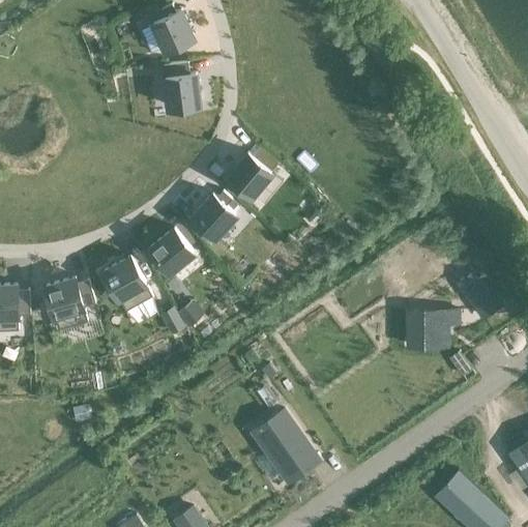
[(152,23),(165,51),(167,50),(168,51),(178,46),(178,45),(193,38),(180,10),(152,23)]
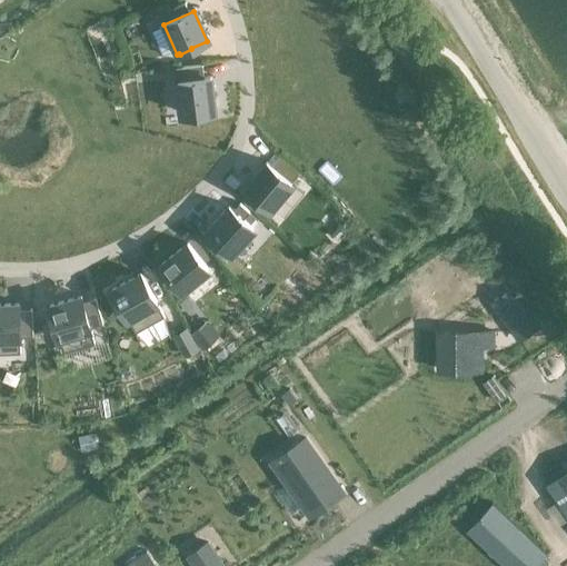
[(178,99),(180,117),(214,112),(209,79),(176,83),(177,87),(175,87),(177,99),(178,99)]
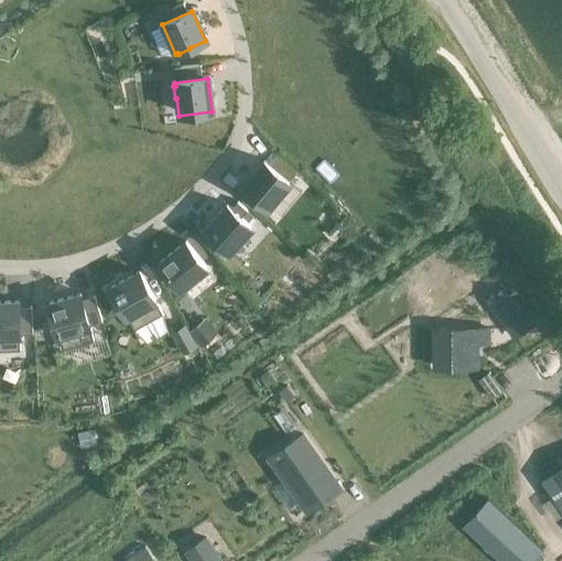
[(268,166),(262,163),(241,187),(255,198),(254,200),(263,208),(265,207),(267,209),(296,174),(276,157),(268,166)]
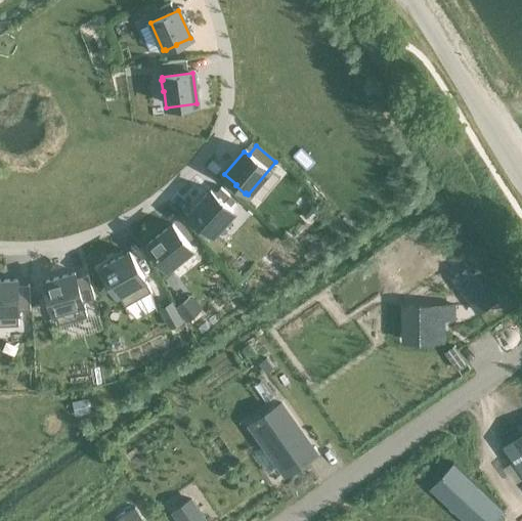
[(219,190),(214,197),(223,205),(228,199),(219,190)]
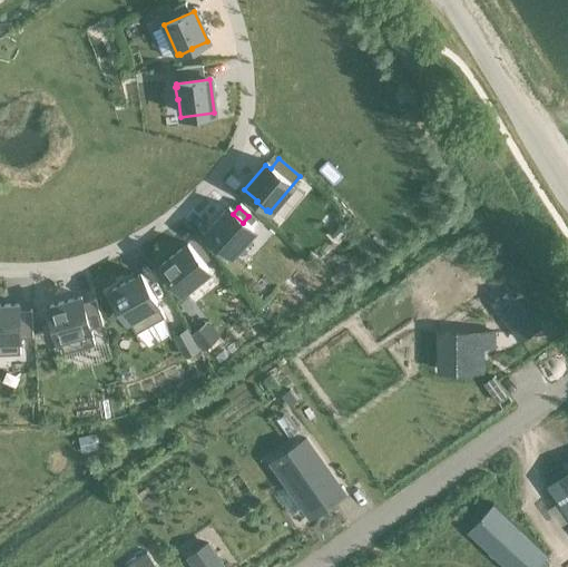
[(228,254),(229,255),(253,231),(228,208),(205,233),(218,245),(217,246),(227,255),(228,254)]
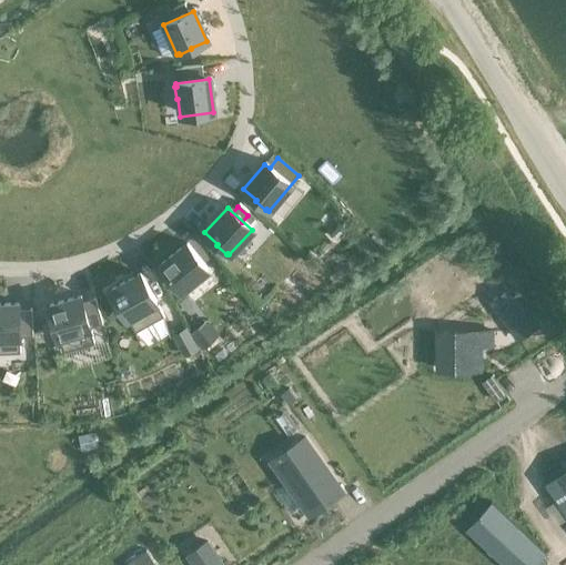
[(185,245),(160,266),(171,280),(170,280),(178,291),(179,290),(181,292),(206,271),(185,245)]
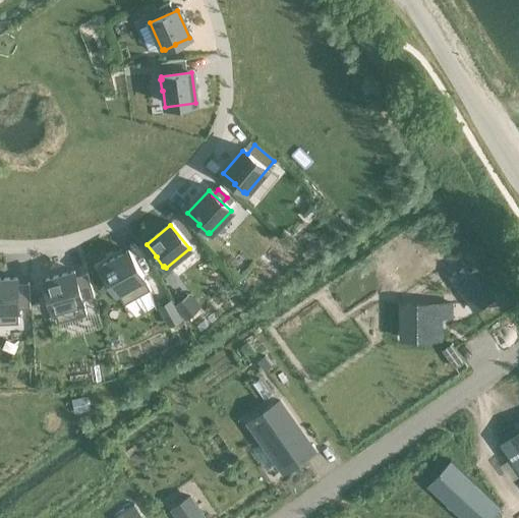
[(127,252),(101,268),(107,279),(106,279),(114,293),(115,293),(123,306),(150,291),(127,252)]
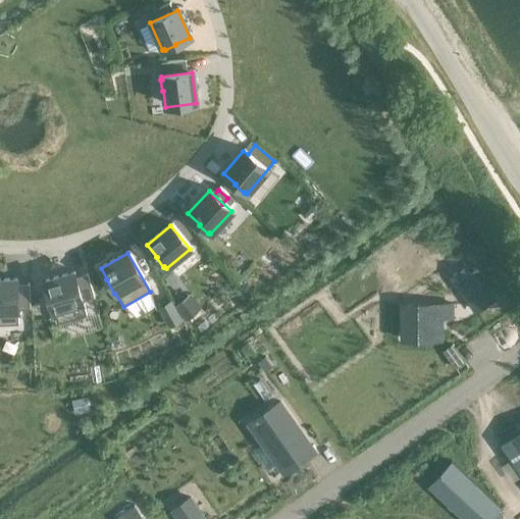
[(467,268),(451,279),(474,313),(490,301),(467,268)]
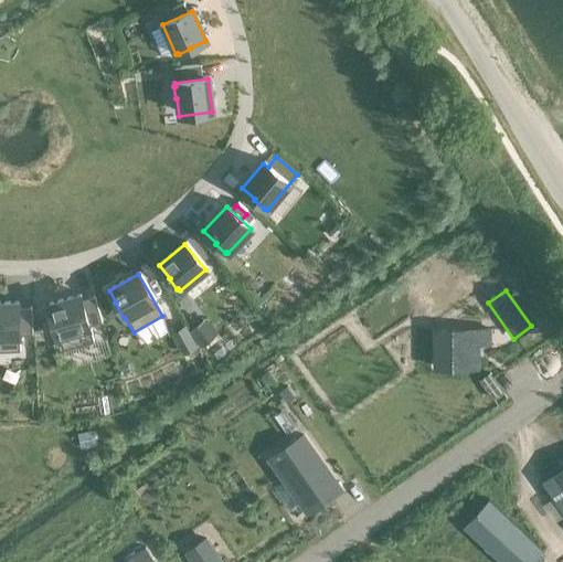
[(56,337),(61,352),(93,343),(80,296),(48,306),(52,319),(50,320),(55,337),(56,337)]
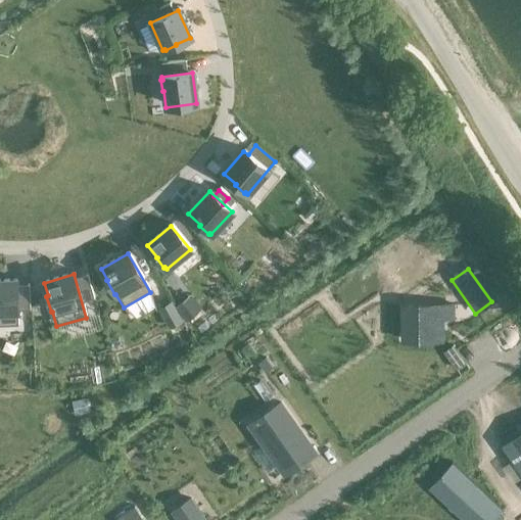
[(0,327),(17,326),(15,281),(0,282),(0,327)]
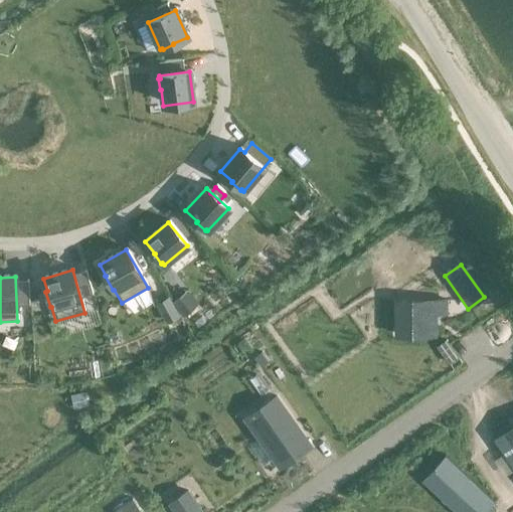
[(185,294),(172,304),(183,318),(196,308),(185,294)]
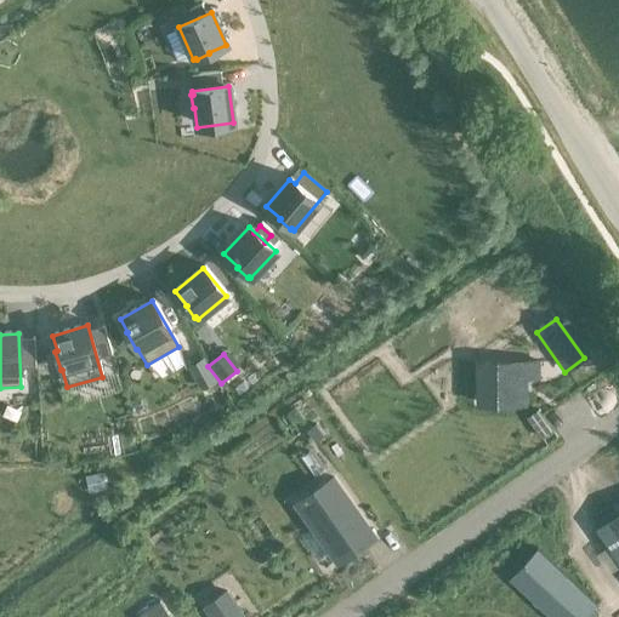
[(203,360),(189,369),(202,392),(216,383),(203,360)]
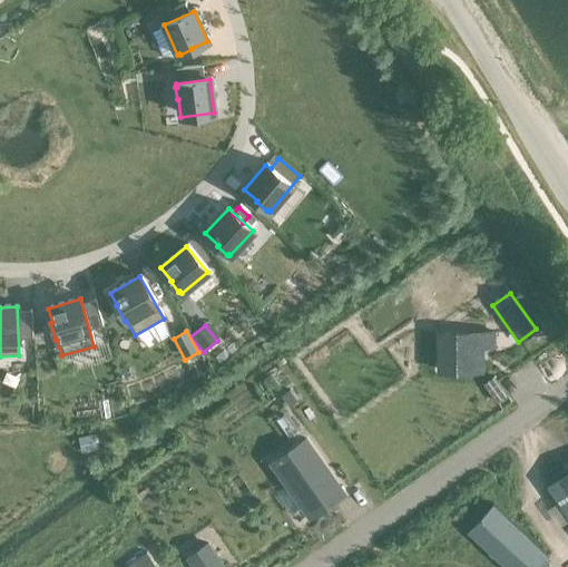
[(492,335),(438,335),(438,373),(472,373),(472,349),(492,349),(492,335)]
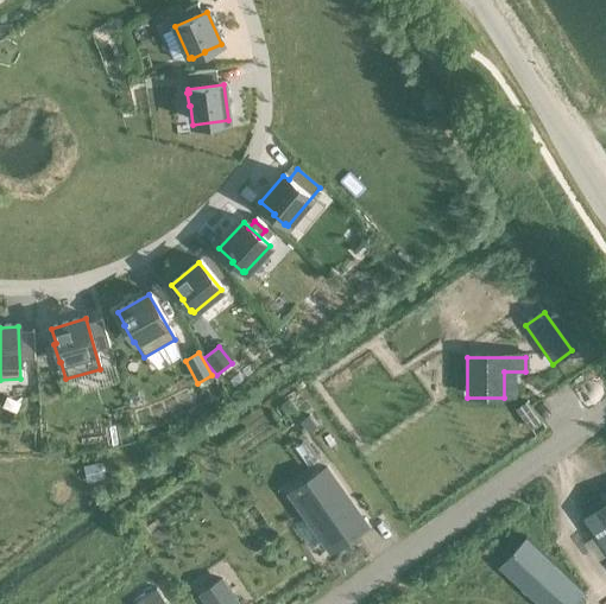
[(524,405),(515,412),(529,432),(540,425),(524,405)]
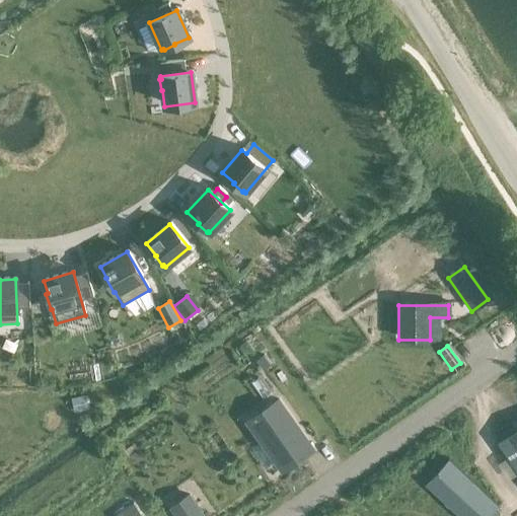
[(263,358),(255,363),(264,372),(270,368),(263,358)]
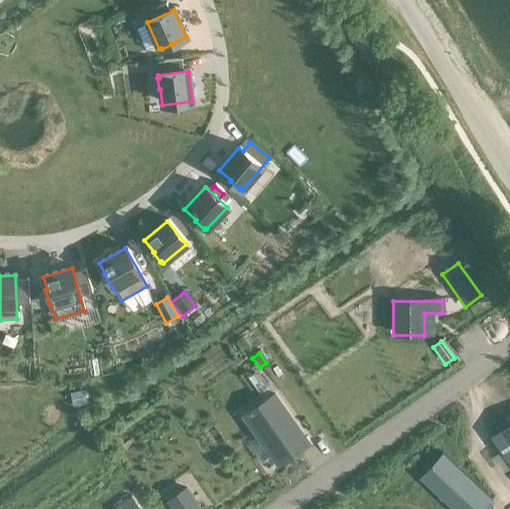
[(69,395),(72,408),(85,405),(82,392),(69,395)]
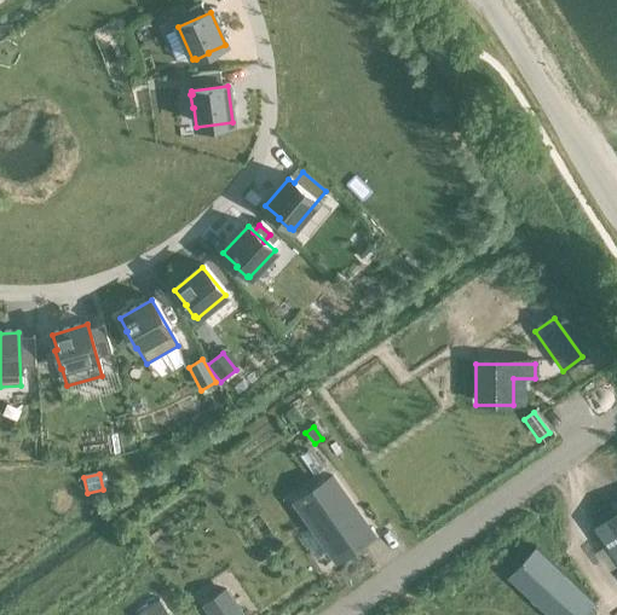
[(294,504),(336,563),(372,538),(330,479),(294,504)]
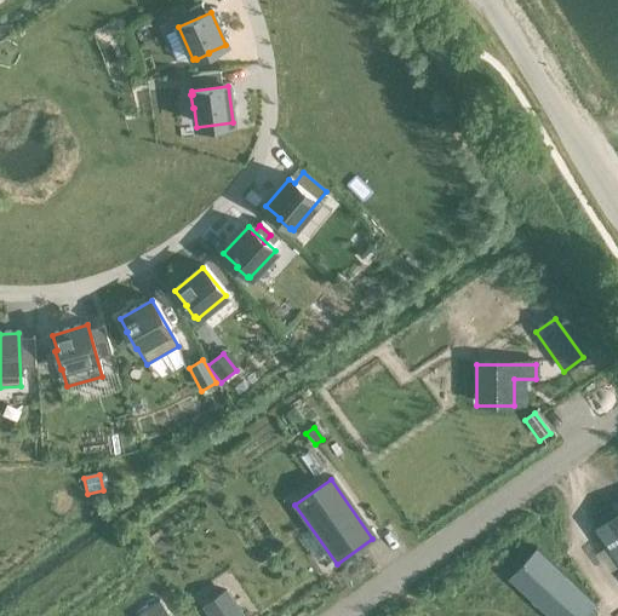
[(617,511),(594,529),(617,563),(617,511)]
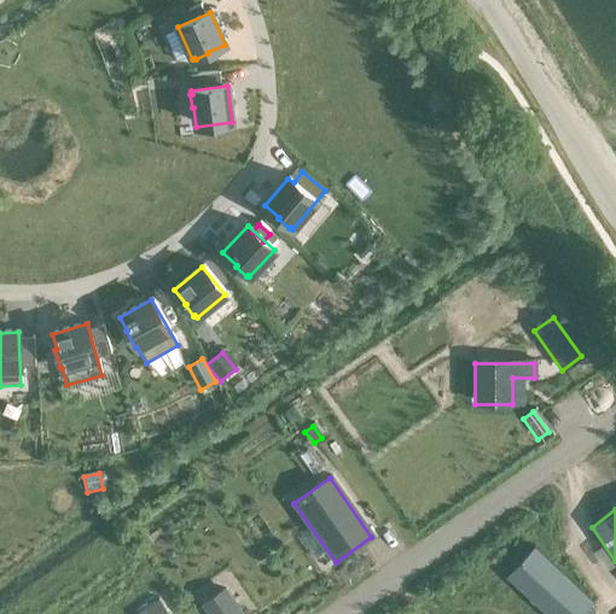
[(533,549),(505,578),(545,613),(583,613),(593,604),(533,549)]
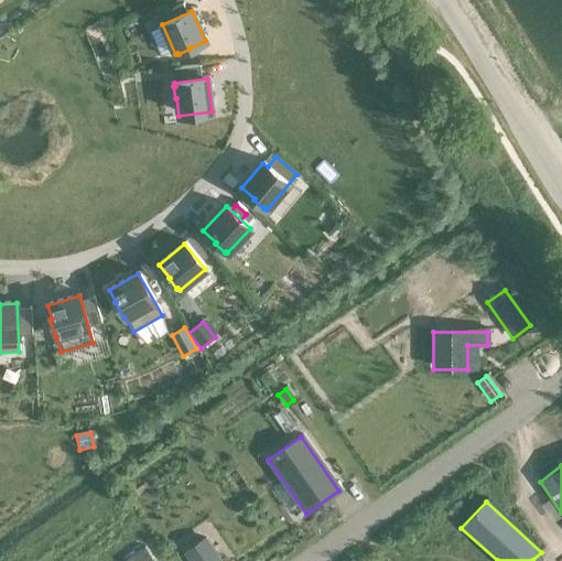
[(217,560),(204,540),(185,553),(191,560),(217,560)]
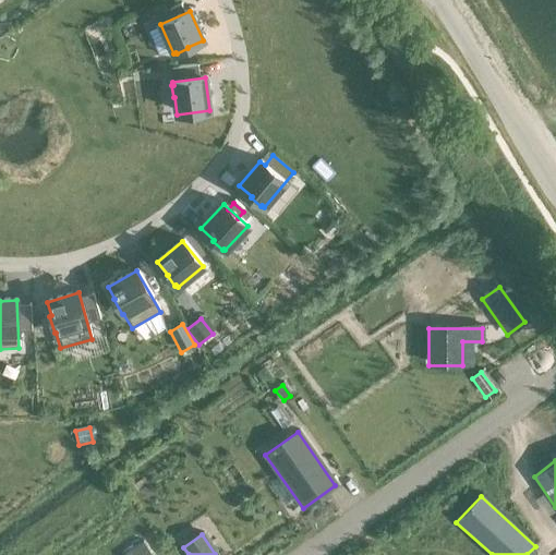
All buildings are outlined.
